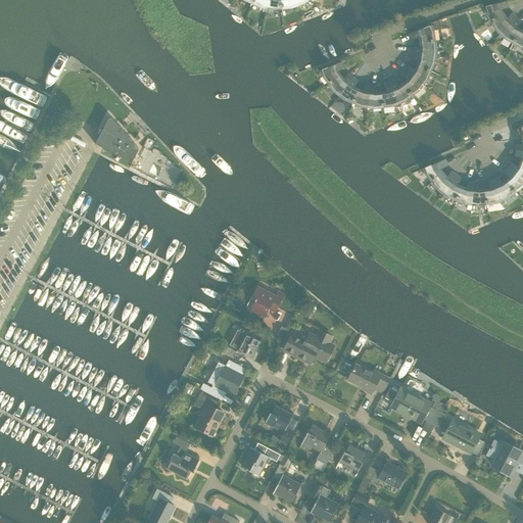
[(267,12),(267,8),(268,0),(252,0),(251,3),(260,7),(264,8),(263,11),(267,12)]
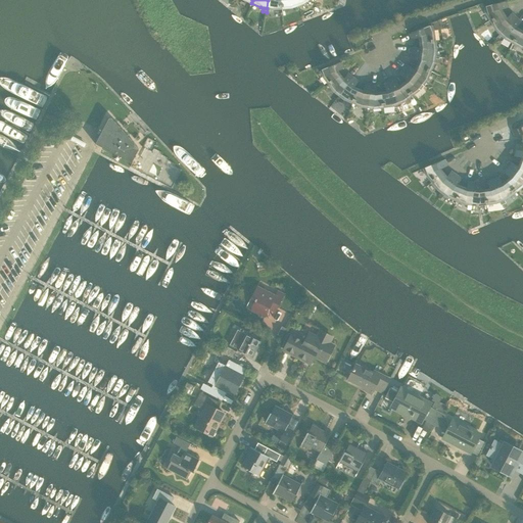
[(273,9),(282,8),(281,0),(268,0),(267,8),(273,9)]
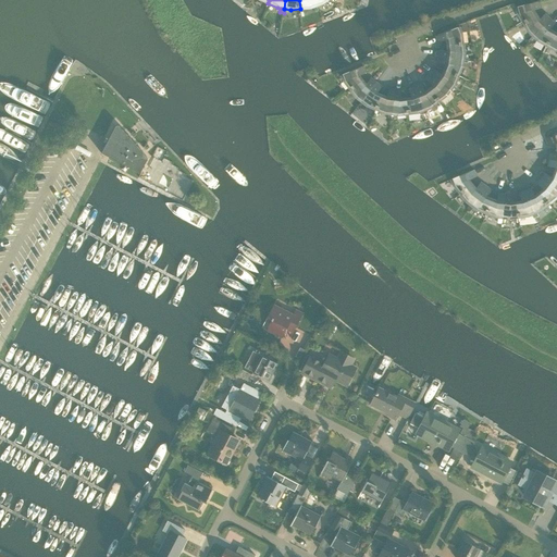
[(310,9),(317,5),(314,0),(299,0),(300,9),(310,9)]
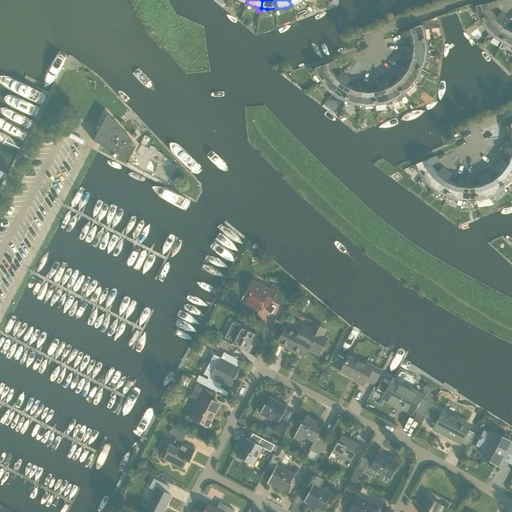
[(475,13),(480,21),(493,13),(490,9),(498,7),(496,0),(473,6),(475,13)]
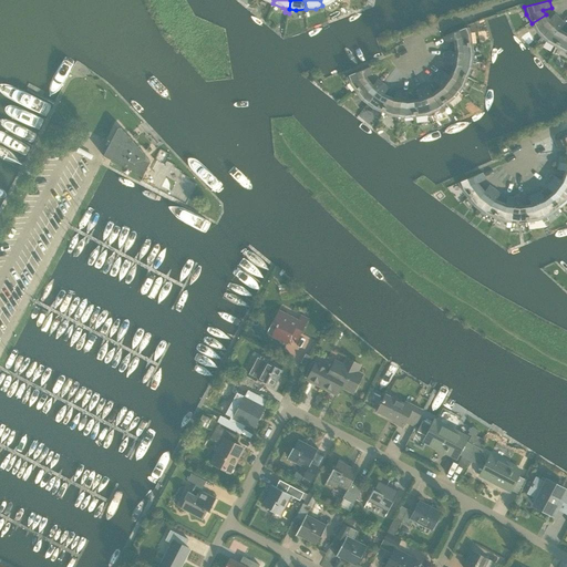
[(546,14),(532,23),(537,32),(542,37),(559,18),(555,13),(549,19),(546,14)]
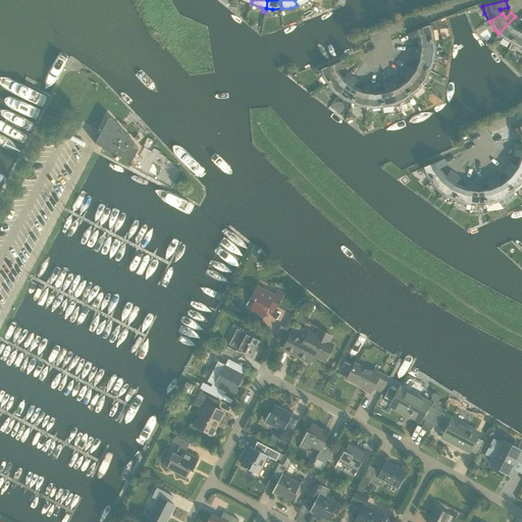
[(515,16),(499,34),(503,38),(512,43),(519,30),(515,27),(520,21),(515,16)]
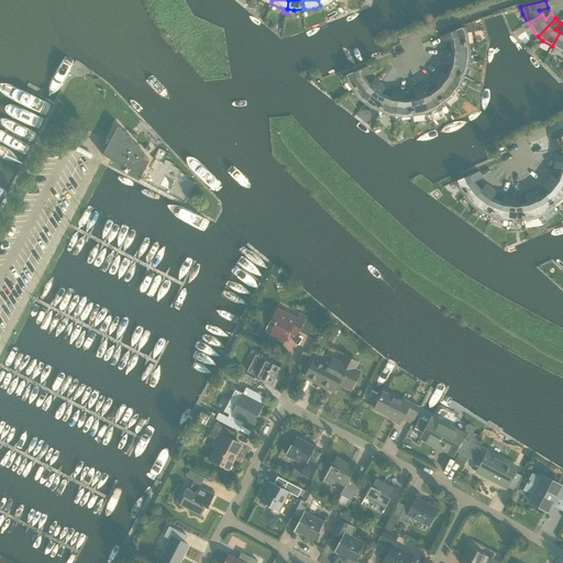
[(451,40),(452,45),(468,43),(467,33),(464,26),(441,36),(443,43),(451,40)]
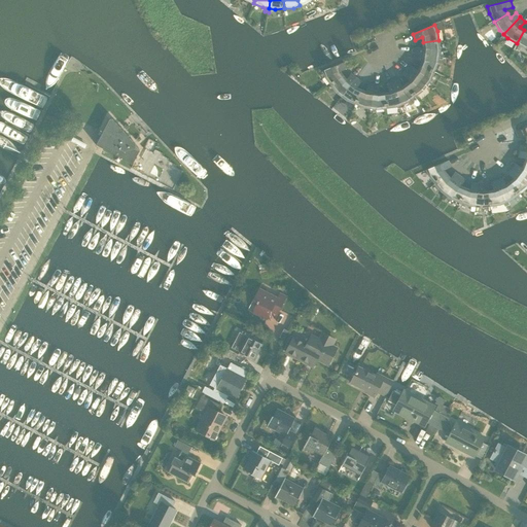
[(526,31),(524,30),(517,43),(525,48),(526,48),(526,31)]
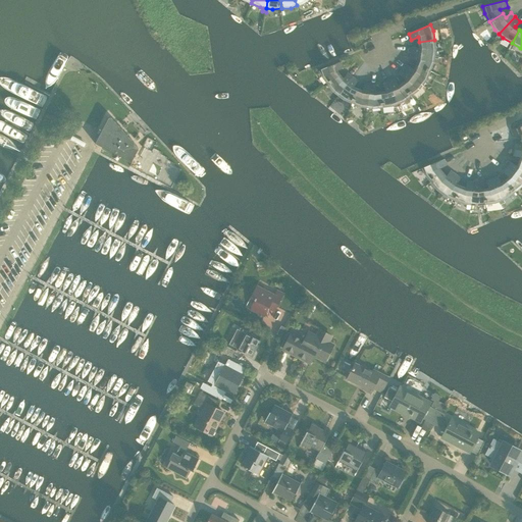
[(434,40),(419,42),(420,47),(412,46),(411,52),(434,56),(435,50),(434,40)]
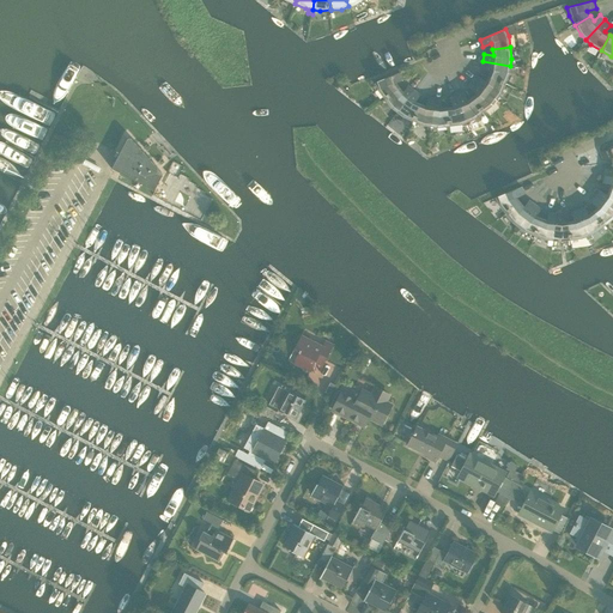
[(510,66),(483,61),(481,70),(491,71),(489,76),(505,84),(509,73),(510,66)]
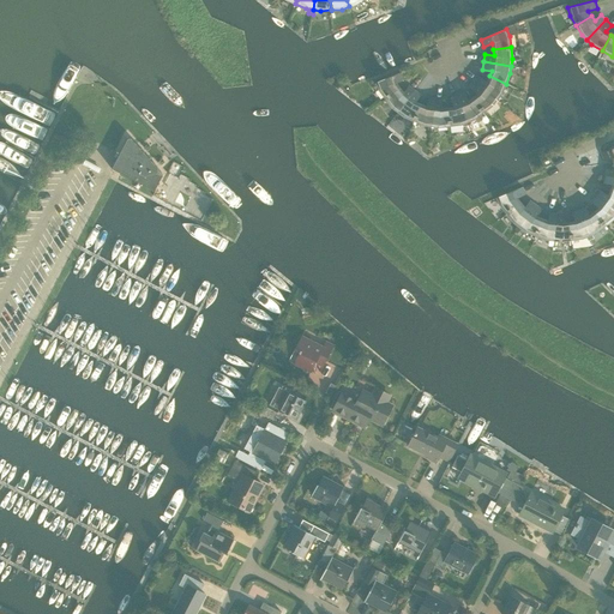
[(385,98),(399,88),(396,83),(404,79),(401,72),(375,83),(378,90),(385,98)]
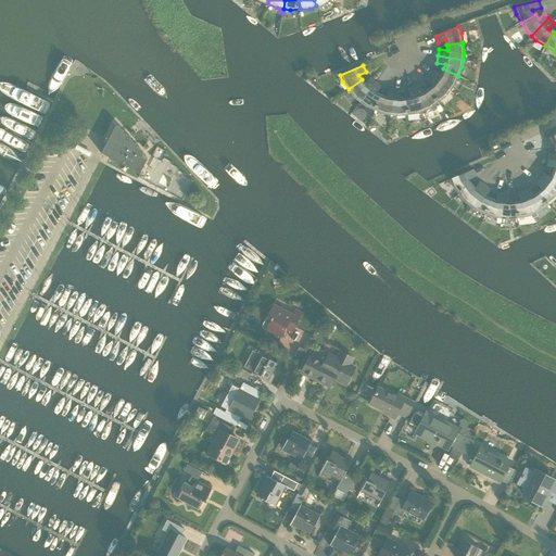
[(458,76),(443,68),(441,74),(434,70),(430,75),(450,90),(454,85),(458,76)]
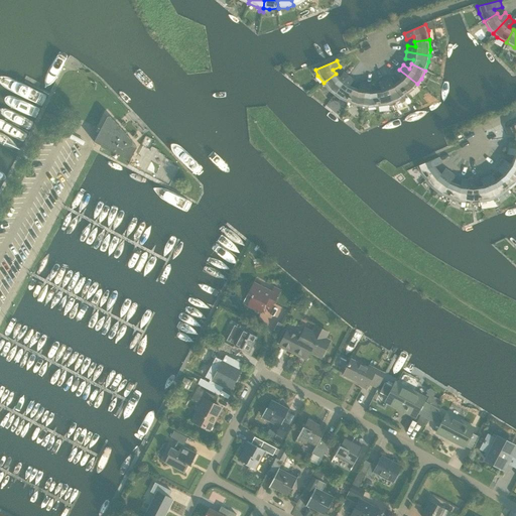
[(417,84),(399,70),(395,75),(401,79),(397,82),(406,94),(414,89),(417,84)]
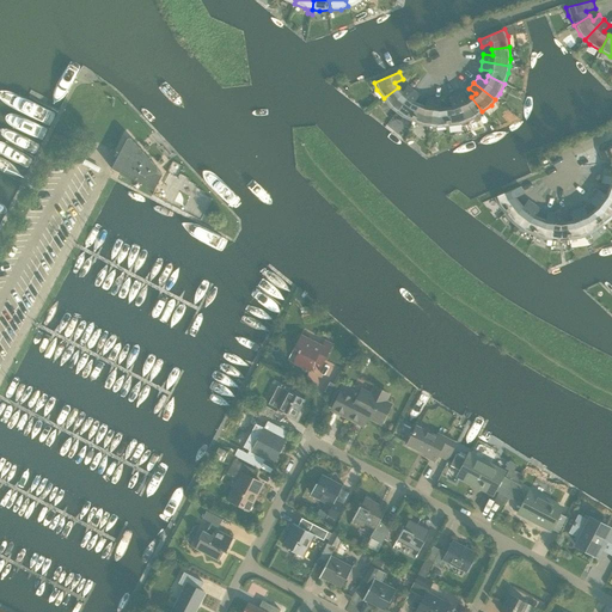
[(397,111),(414,90),(408,85),(402,92),(398,87),(384,98),(391,108),(397,111)]
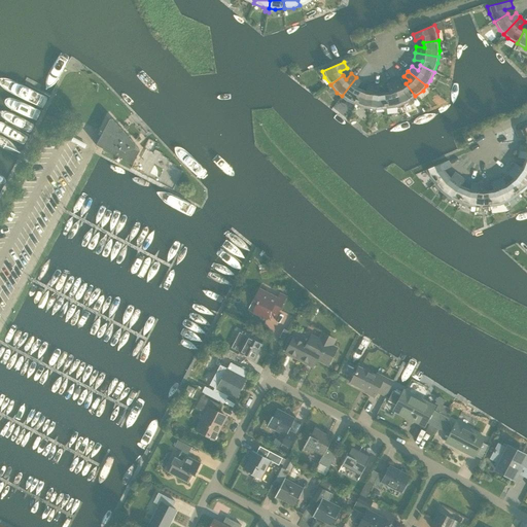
[(355,104),(361,90),(356,88),(361,81),(356,77),(342,96),(346,100),(355,104)]
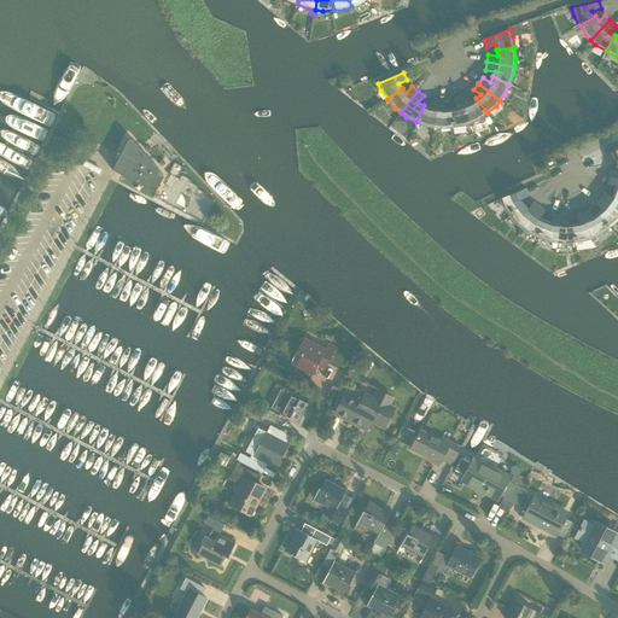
[(487,112),(476,98),(471,101),(467,93),(460,97),(471,122),(478,120),(487,112)]
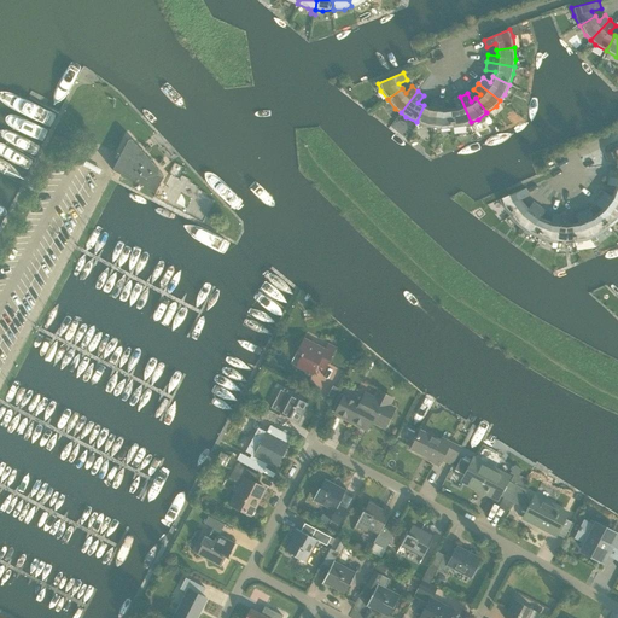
[(471,122),(460,97),(453,99),(456,108),(450,109),(453,127),(465,126),(471,122)]
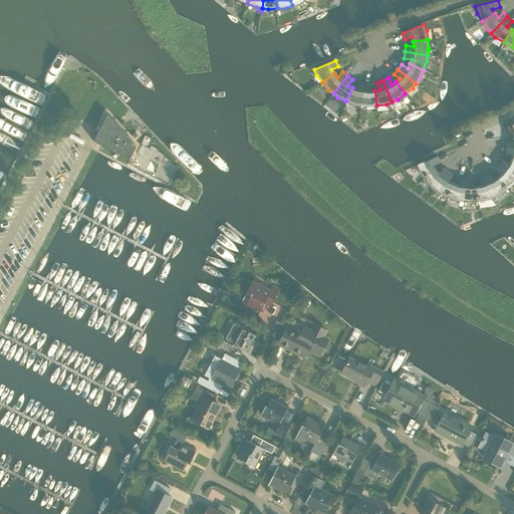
[(352,87),(346,101),(345,104),(347,105),(349,102),(355,104),(361,105),(364,82),(358,81),(357,89),(352,87)]
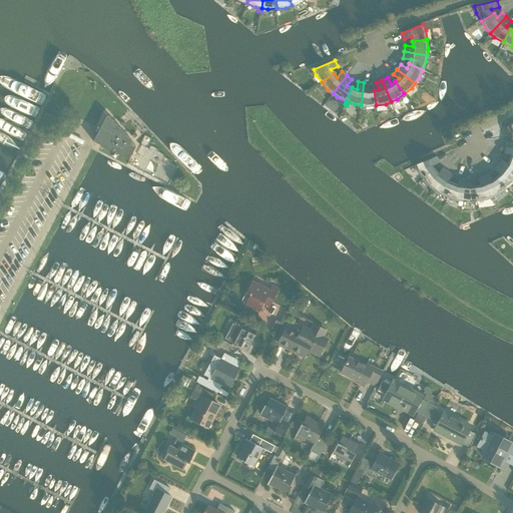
[(376,105),(374,90),(369,90),(370,83),(364,82),(361,105),(367,106),(376,105)]
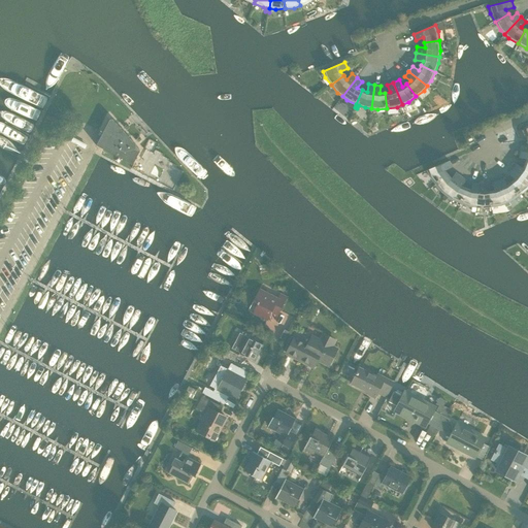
[(139,149),(113,120),(112,120),(111,119),(110,119),(110,120),(109,120),(108,121),(97,144),(96,143),(95,144),(133,164),(134,164),(133,163),(139,152),(139,151),(139,150),(139,149)]
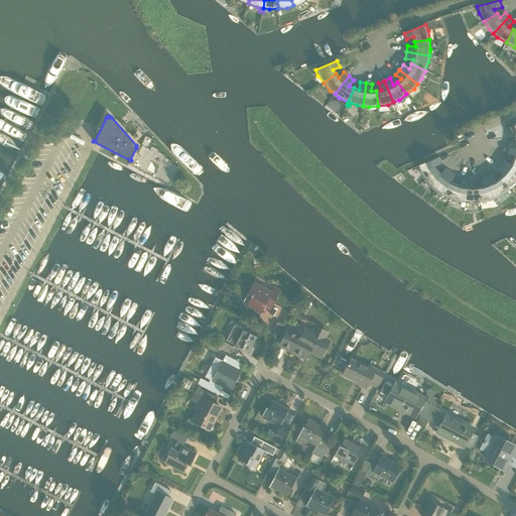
[(515,137),(515,136),(515,123),(505,129),(508,135),(515,132),(515,137)]
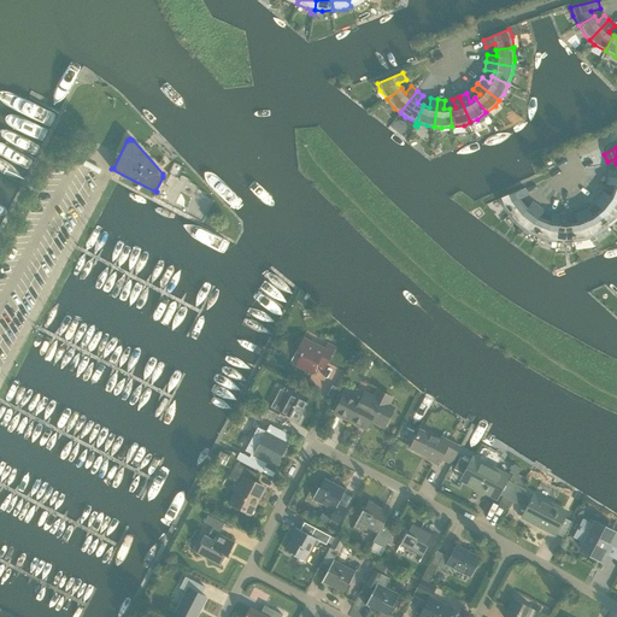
[(613,191),(616,192),(616,177),(607,176),(606,184),(616,184),(613,191)]
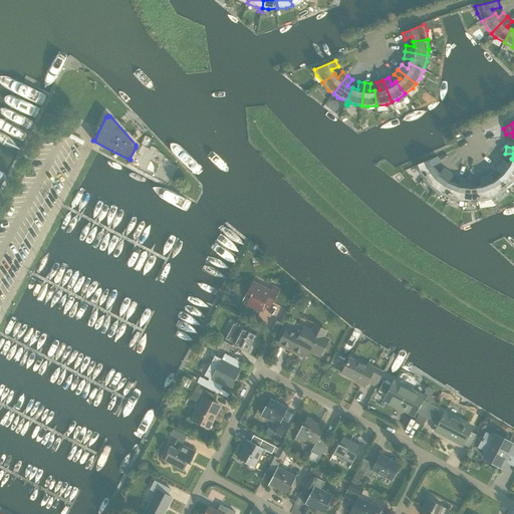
[(418,171),(424,179),(436,170),(433,166),(440,163),(437,157),(416,166),(418,171)]
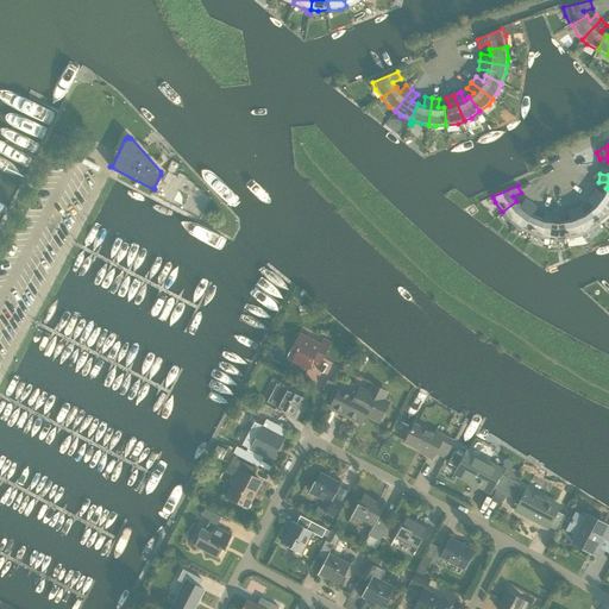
[(591,194),(608,207),(608,189),(606,188),(603,194),(596,188),(591,194)]
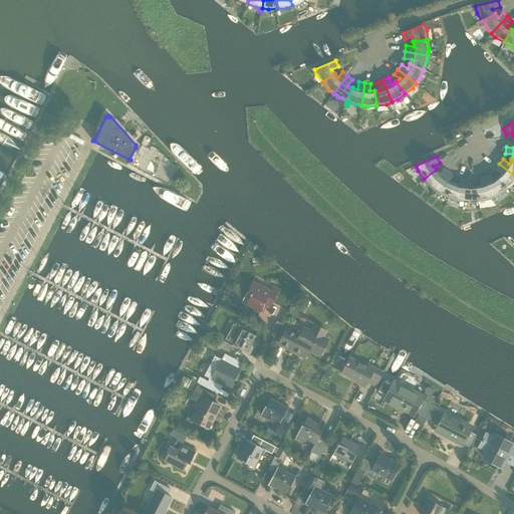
[(497,177),(507,189),(513,183),(513,175),(499,164),(495,170),(501,174),(497,177)]
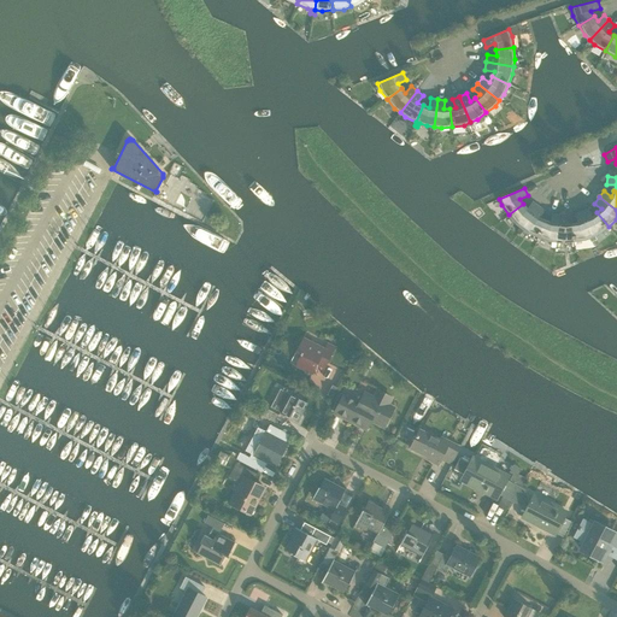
[(523,204),(509,215),(516,223),(522,228),(539,205),(533,201),(527,209),(523,204)]
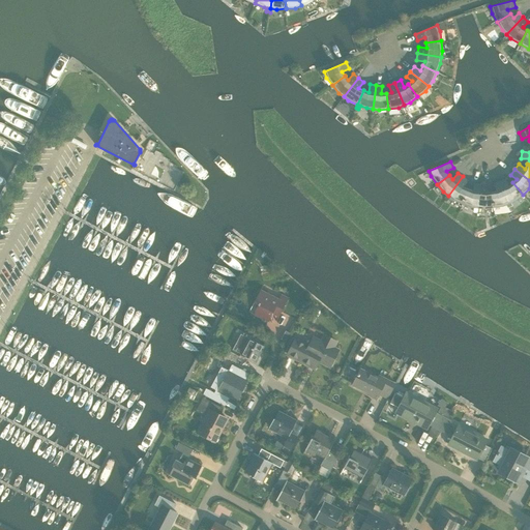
[(463,176),(448,196),(453,200),(462,203),(468,188),(463,186),(468,180),(463,176)]
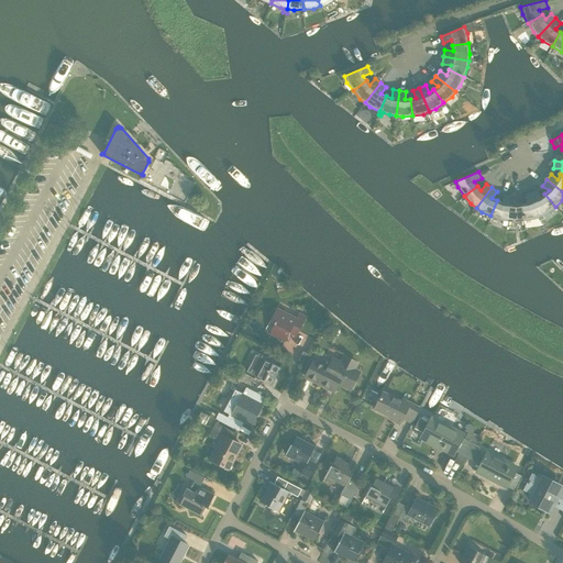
[(530,192),(542,220),(544,219),(543,214),(547,213),(555,207),(544,194),(540,197),(537,189),(530,192)]
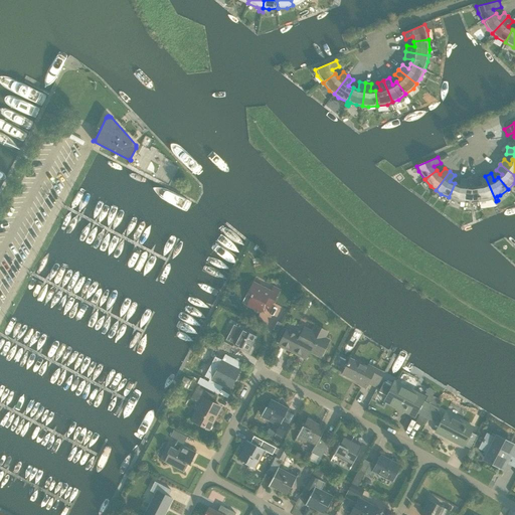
[(480,201),(489,200),(492,198),(493,202),(496,201),(485,176),(480,178),(483,185),(477,186),(480,201)]
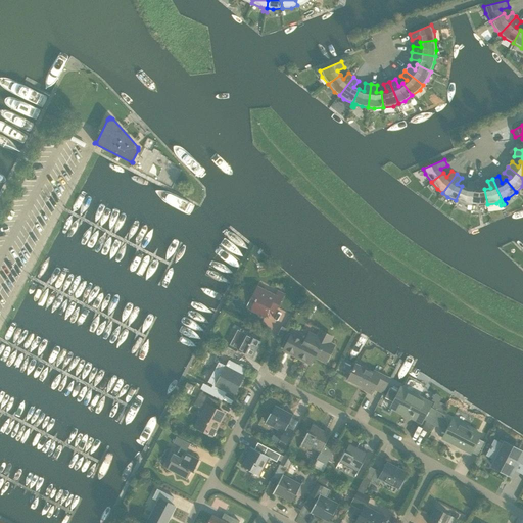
[(467,188),(462,186),(456,200),(465,204),(471,204),(474,181),(468,181),(467,188)]
